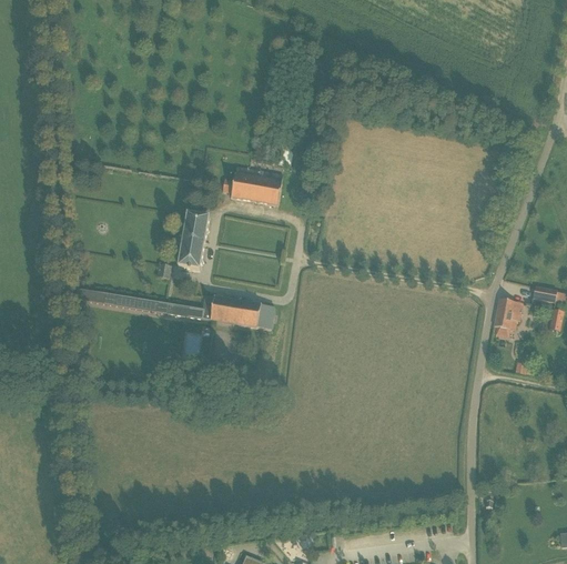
[(281,181),(282,172),(236,165),(233,178),(224,177),(222,190),(231,191),(231,195),(242,198),(242,197),(266,202),(277,204),(281,181)]
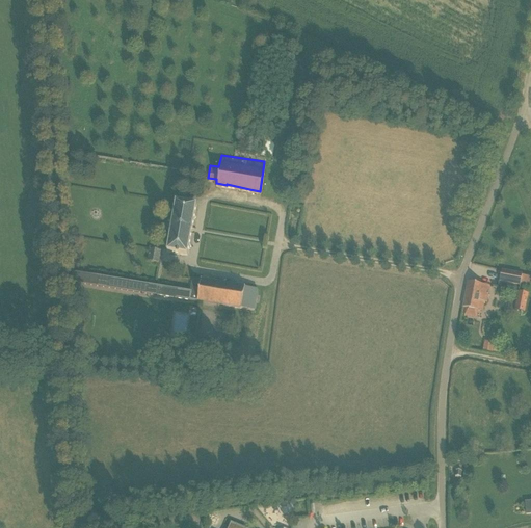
[(186,252),(195,201),(175,198),(166,248),(186,252)]
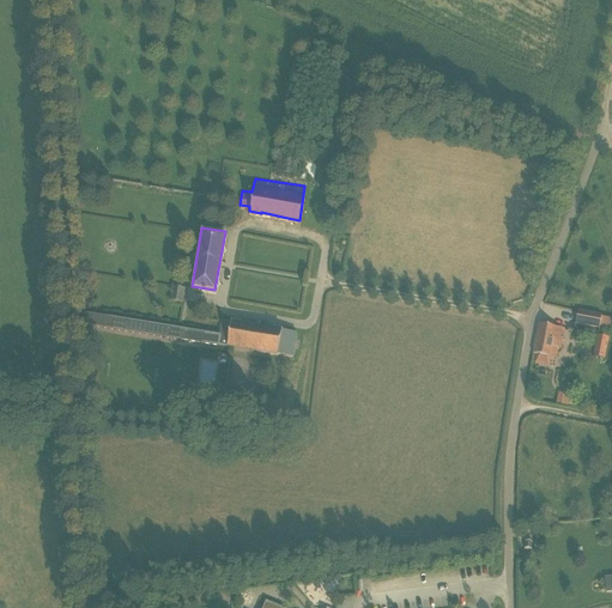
[(185,284),(171,283),(169,296),(182,299),(185,284)]
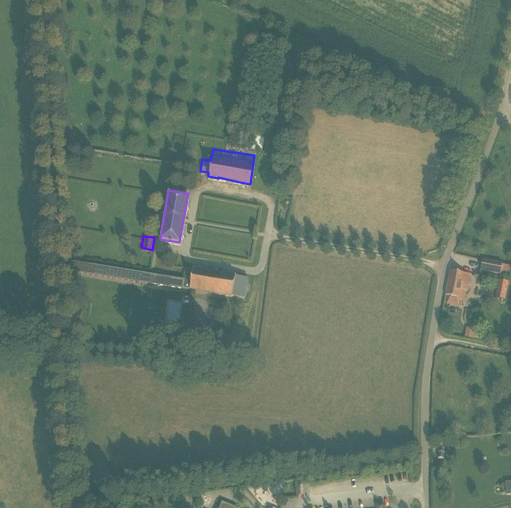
[(502,260),(482,256),(480,267),(499,271),(502,260)]
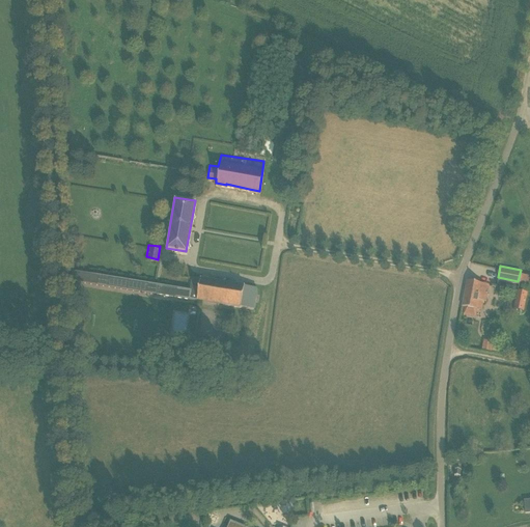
[(190,287),(157,281),(155,290),(242,304),(252,306),(256,285),(233,281),(210,277),(211,277),(192,274),(190,287)]
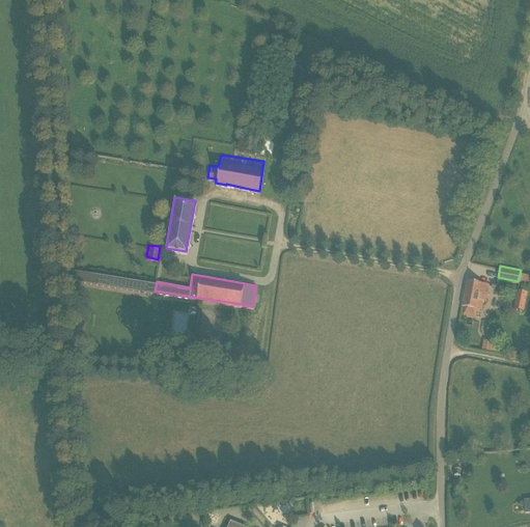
[(466,277),(462,303),(480,307),(482,298),(484,298),(489,282),(466,277)]
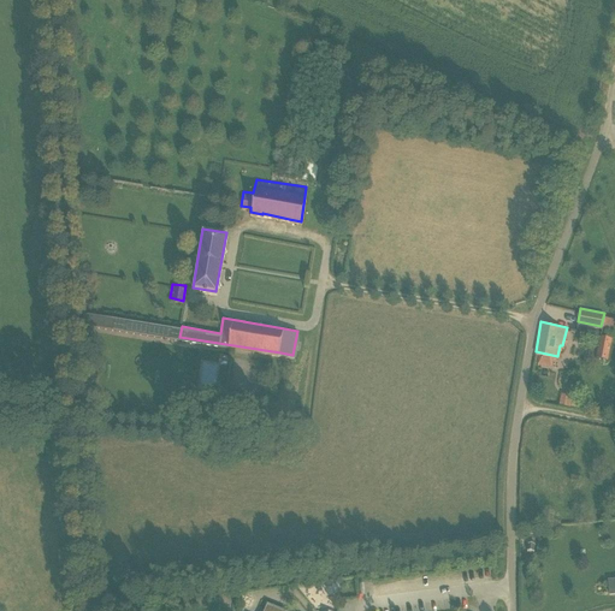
[(607,357),(611,336),(598,333),(595,355),(607,357)]
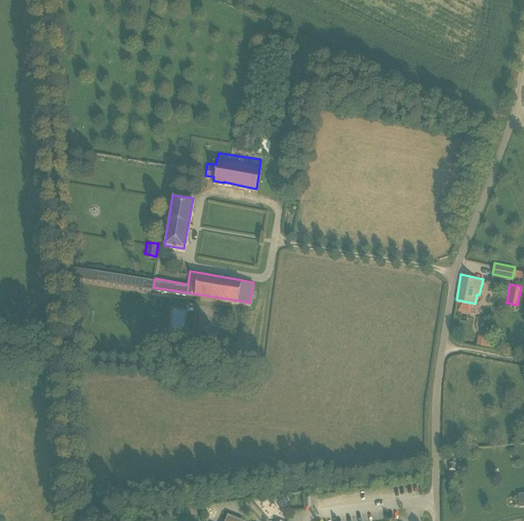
[(487,334),(478,332),(476,343),(485,345),(487,334)]
